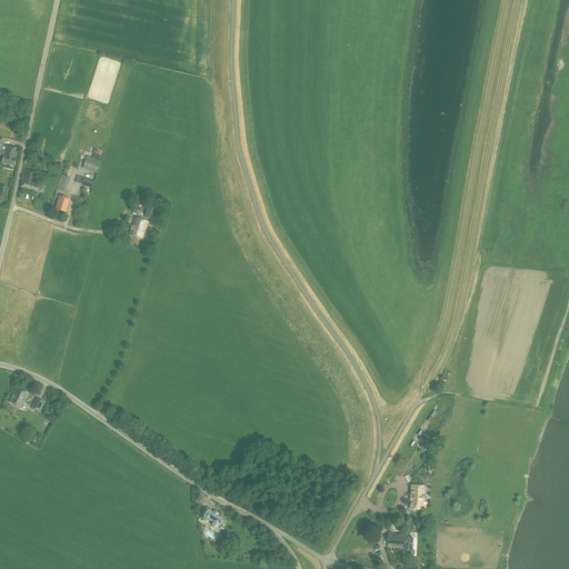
[(0,157),(3,158),(2,163),(15,167),(18,149),(0,145),(0,157)]
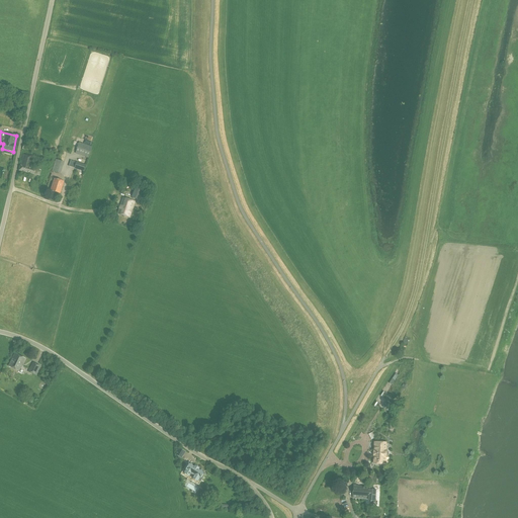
[(22,149),(36,153),(37,145),(26,142),(25,144),(23,144),(22,149)]
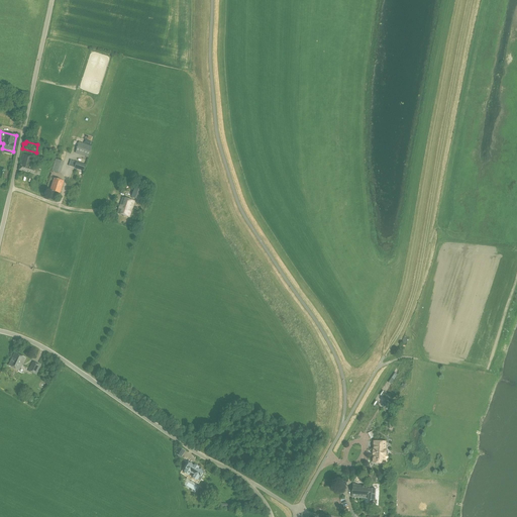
[(38,160),(42,161),(46,143),(41,142),(38,160)]
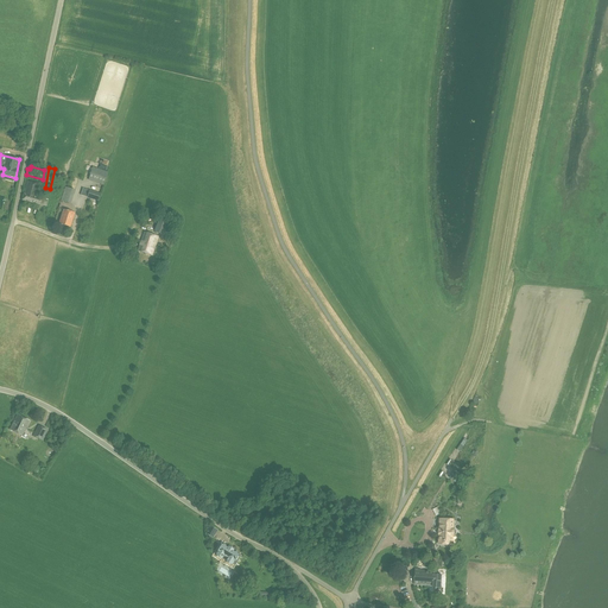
[(35,204),(37,197),(39,185),(26,182),(23,201),(35,204)]
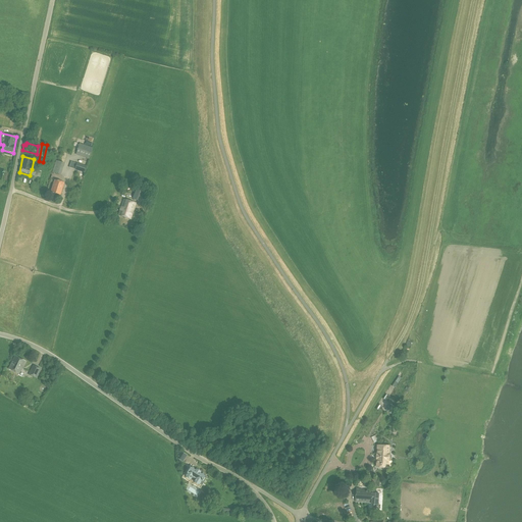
[(53,172),(60,174),(64,163),(56,161),(53,172)]
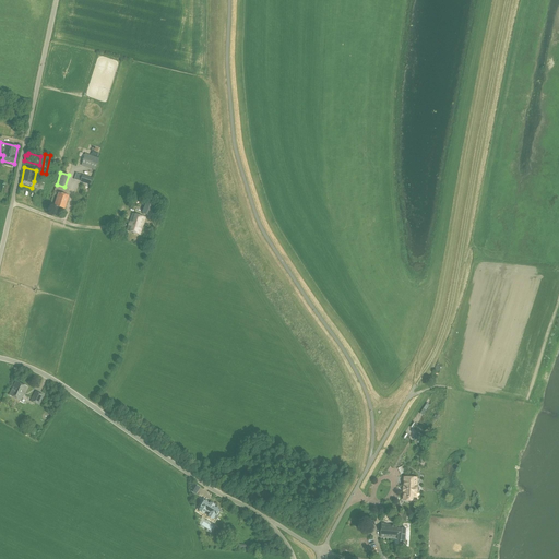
[(82,175),(80,181),(91,185),(93,179),(82,175)]
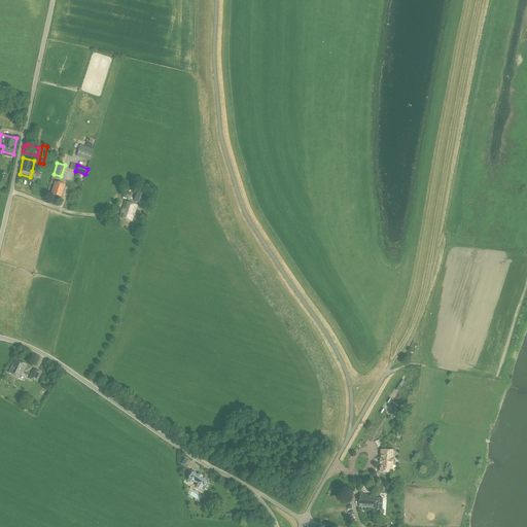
[(32,171),(30,177),(40,179),(42,173),(38,172),(38,171),(37,171),(36,172),(32,171)]
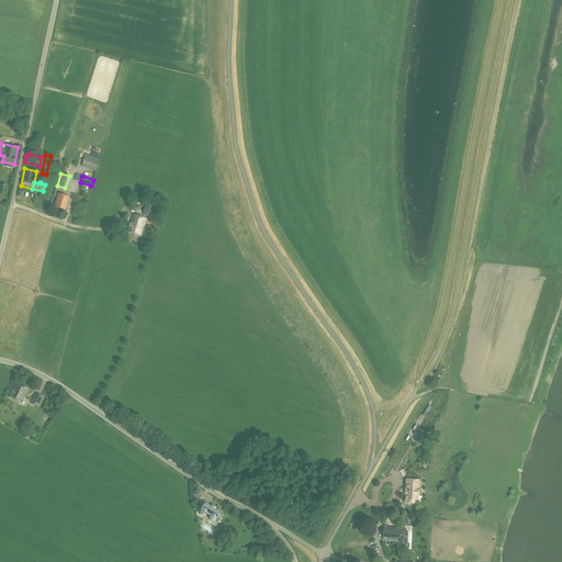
[(55,206),(65,210),(69,197),(59,193),(55,206)]
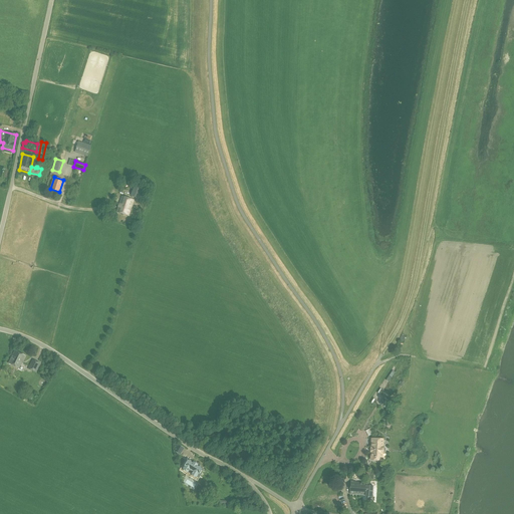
[(131,196),(143,200),(147,188),(135,184),(131,196)]
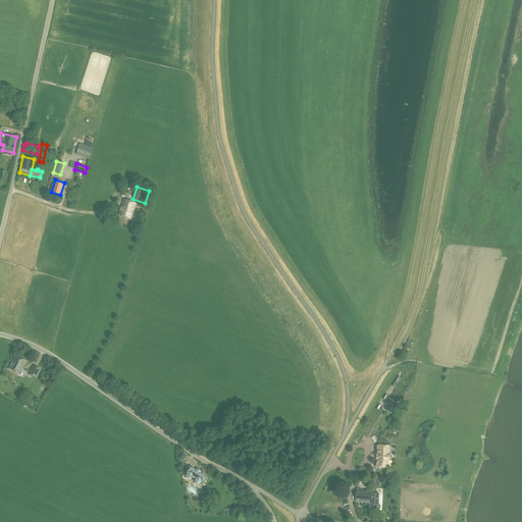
[(121,207),(133,211),(136,204),(123,200),(121,207)]
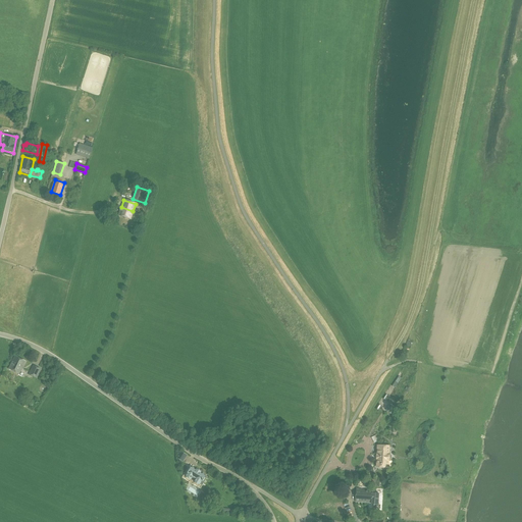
[(133,211),(121,207),(118,215),(131,219),(133,211)]
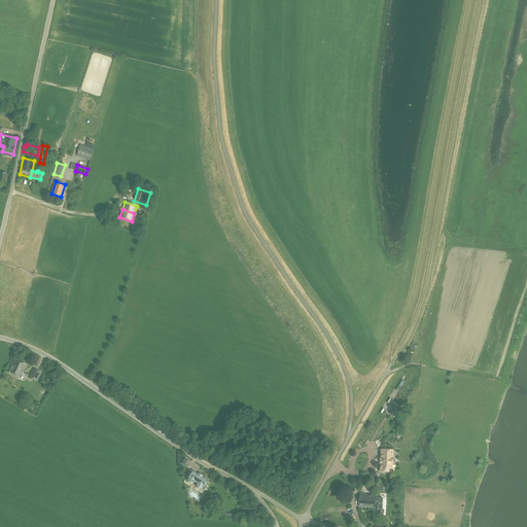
[(8,373),(20,378),(26,364),(15,359),(8,373)]
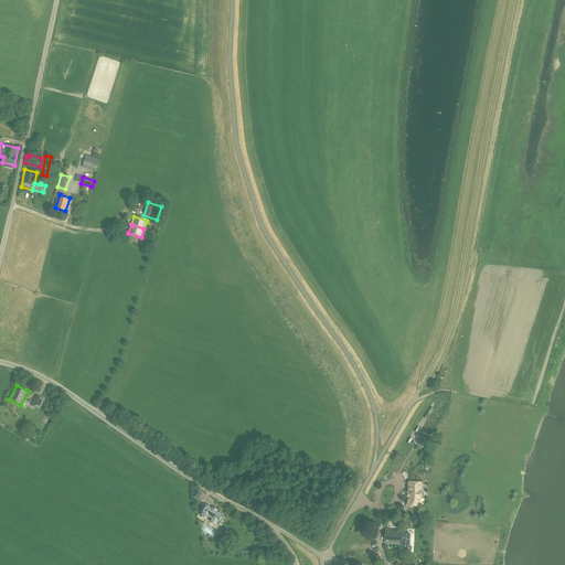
[(31,405),(40,409),(44,400),(35,395),(31,405)]
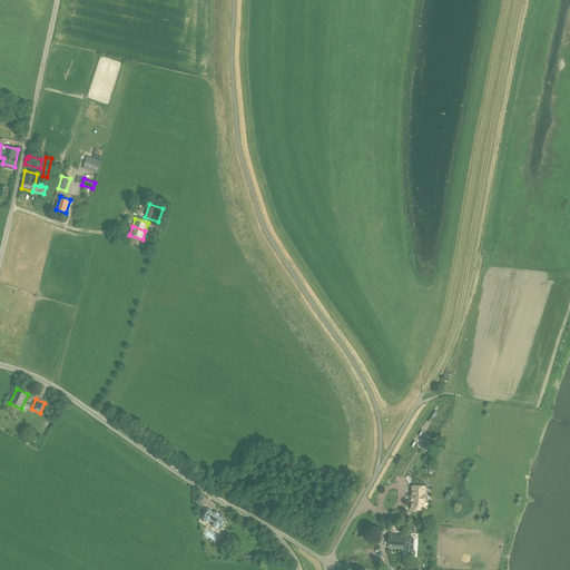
[(438,418),(434,415),(426,425),(430,428),(438,418)]
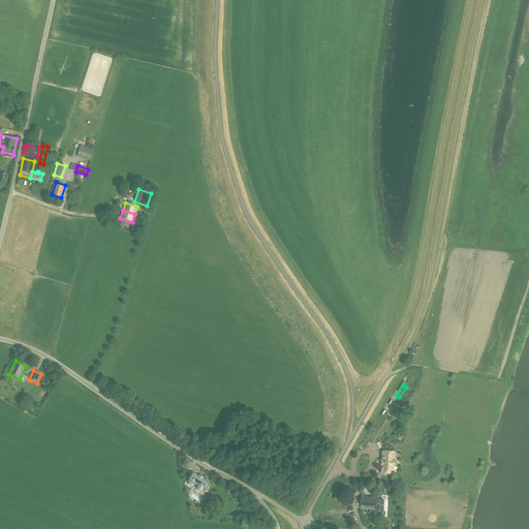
[(391,416),(396,419),(401,412),(396,409),(391,416)]
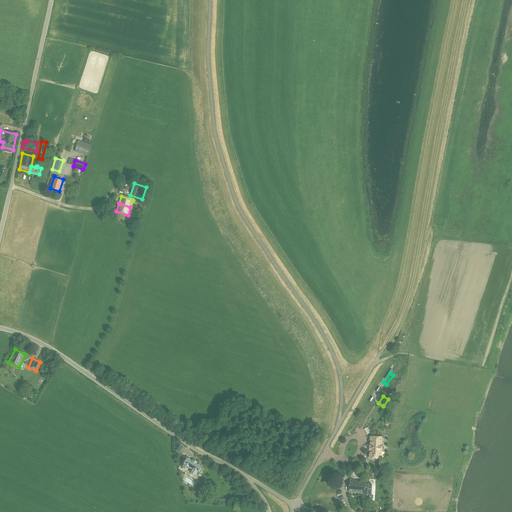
[(365,461),(365,462),(366,462),(366,463),(367,463),(368,463),(369,462),(370,462),(370,461),(381,461),(381,452),(382,452),(384,450),(384,448),(382,446),(381,446),(382,437),(369,436),(368,458),(367,458),(366,459),(365,459),(365,460),(365,461)]
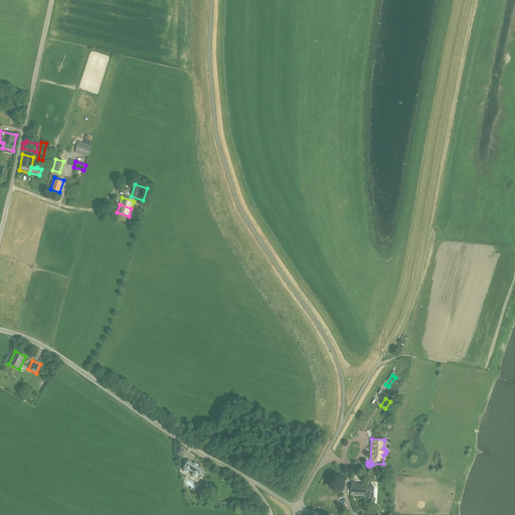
[(192,476),(197,478),(199,476),(202,469),(201,469),(202,468),(190,462),(189,463),(188,462),(185,468),(184,471),(189,474),(190,471),(194,473),(192,476)]
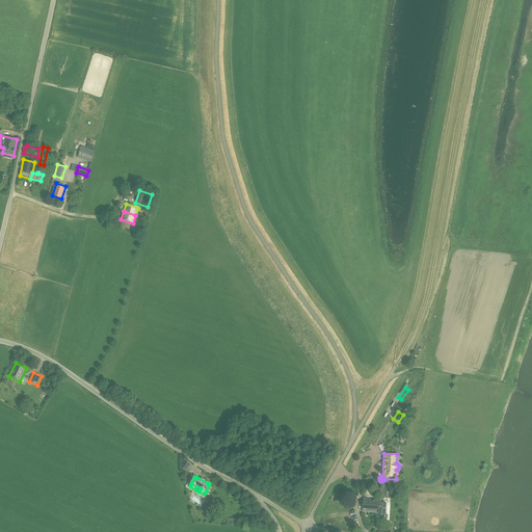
[(363,511),(379,512),(379,513),(386,514),(387,503),(380,503),(380,500),(364,499),(363,511)]
